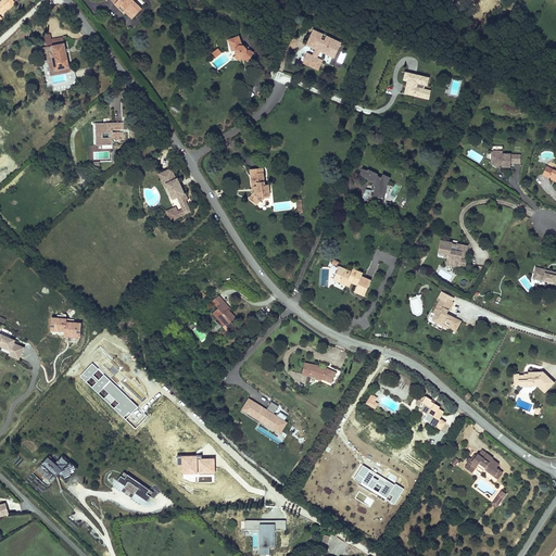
[(15,2),(13,0),(3,0),(0,3),(0,20),(2,19),(0,16),(0,14),(2,12),(4,14),(15,2)]
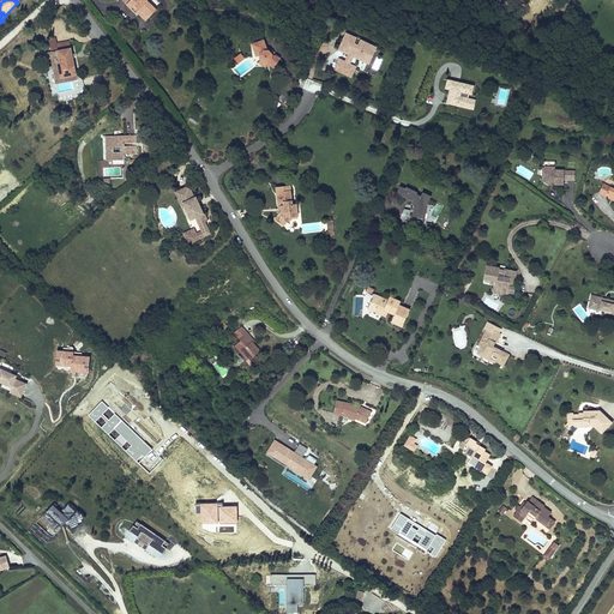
[(161,17),(143,0),(128,0),(125,5),(136,16),(137,14),(142,19),(143,17),(145,20),(149,16),(156,22),(161,17)]
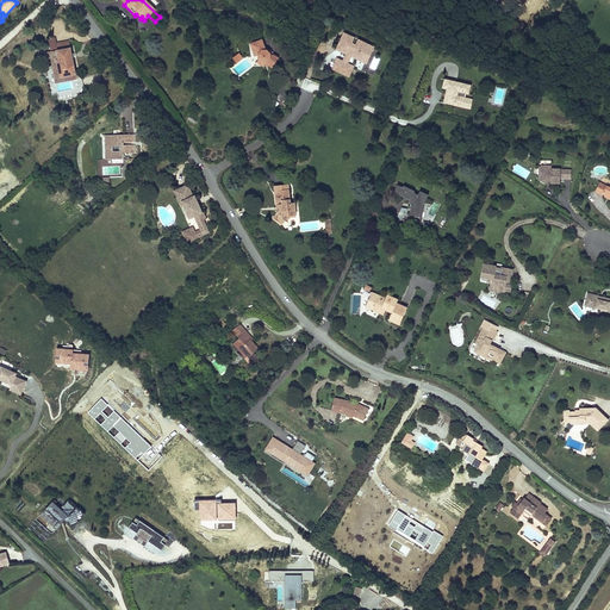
[(155,22),(148,16),(144,20),(142,17),(141,19),(149,27),(155,22)]
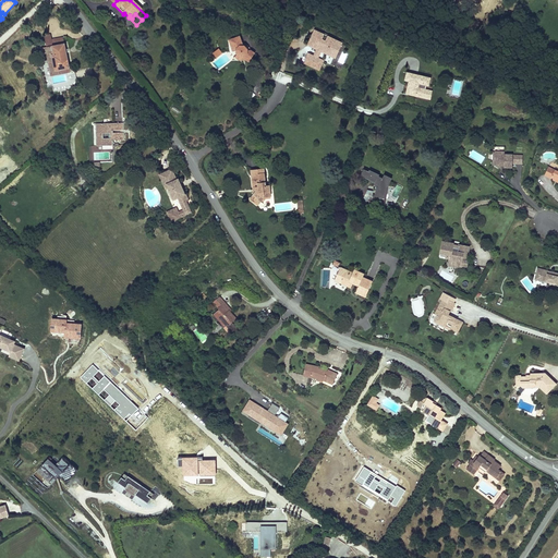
[(52,47),(64,45),(63,37),(51,39),(49,33),(43,35),(46,49),(48,48),(49,53),(52,52),(52,56),(53,56),(52,47)]
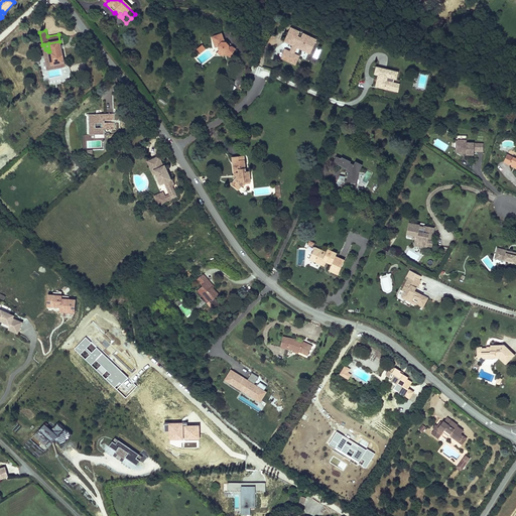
[(313,38),(292,30),(287,43),(307,51),(313,38)]
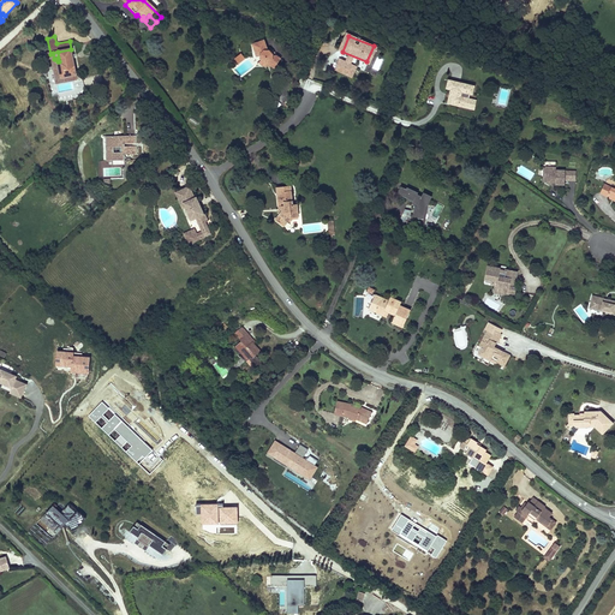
[(267,52),(263,42),(251,47),(256,59),(260,58),(260,60),(261,61),(262,64),(263,65),(266,66),(267,66),(268,66),(274,71),(281,61),(276,59),(273,60),(273,59),(273,57),(272,55),(272,54),(269,53),(268,52),(267,52)]
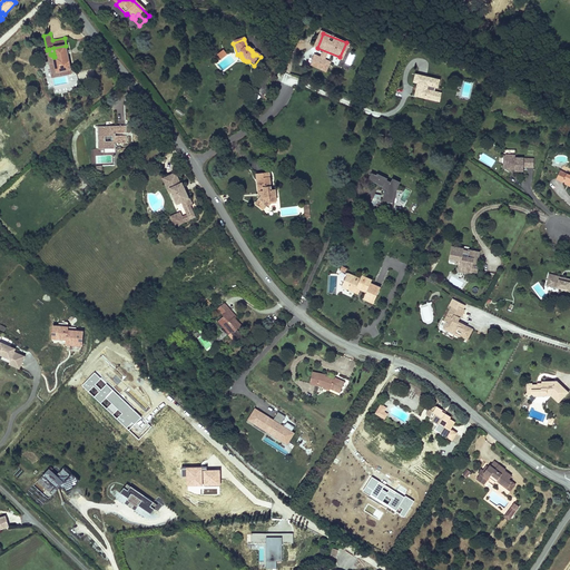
[(350,45),(346,42),(340,57),(343,58),(350,45)]
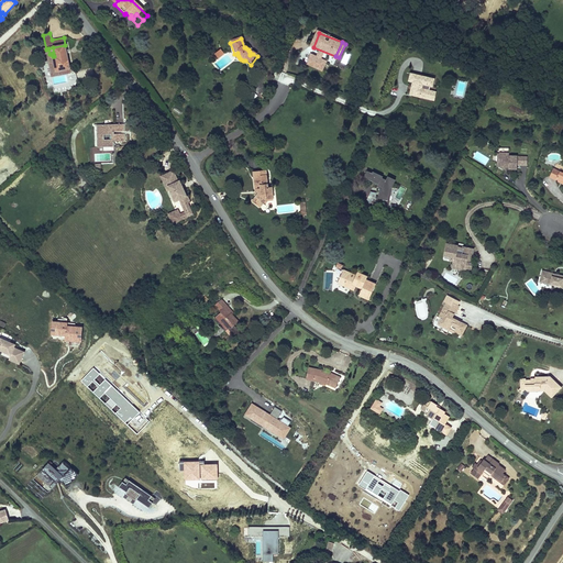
[(70,68),(65,45),(53,47),(54,56),(53,56),(55,65),(51,66),(53,73),(56,72),(70,68)]
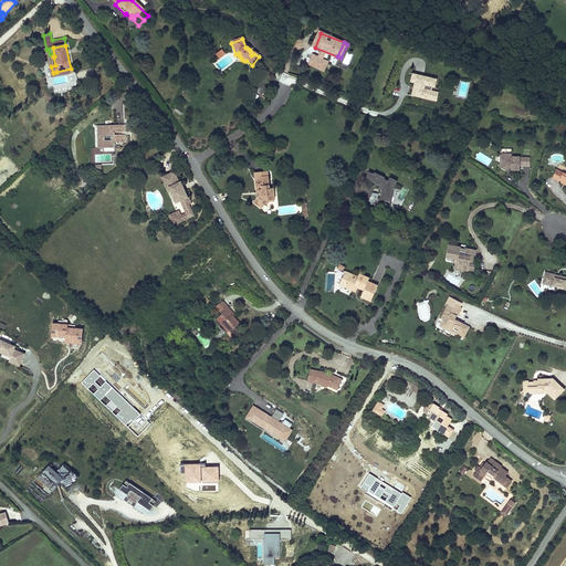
[(218,61),(223,56),(220,51),(215,55),(218,61)]
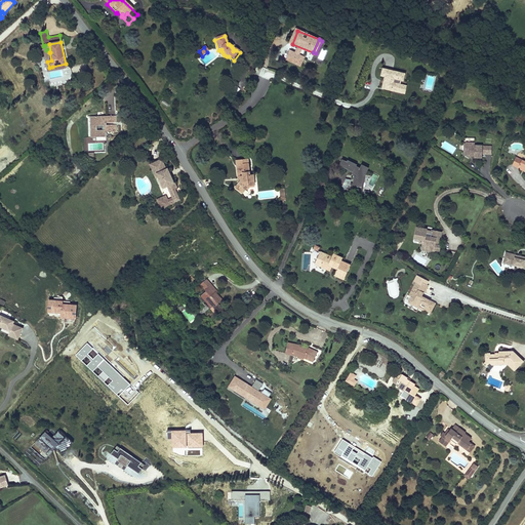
[(294,63),(297,55),(291,52),(288,61),(294,63)]
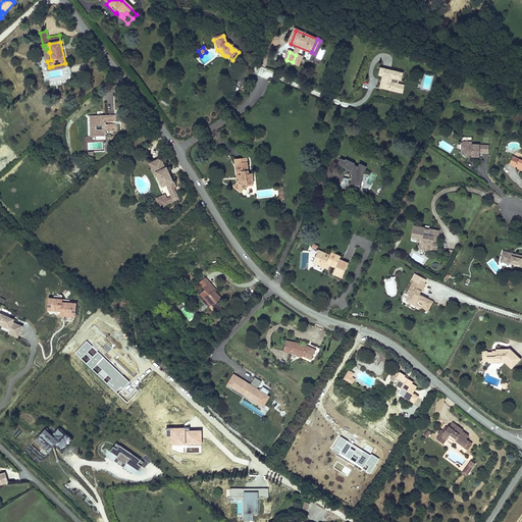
[(304,58),(296,55),(293,62),(301,65),(304,58)]
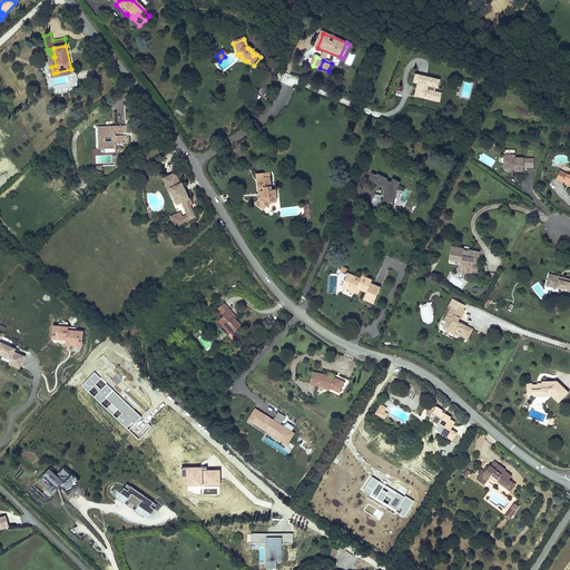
[(434,92),(435,88),(438,89),(439,81),(426,78),(428,77),(416,75),(416,76),(415,76),(414,84),(418,85),(416,89),(419,90),(419,92),(416,91),(415,97),(434,101),(436,94),(434,92)]
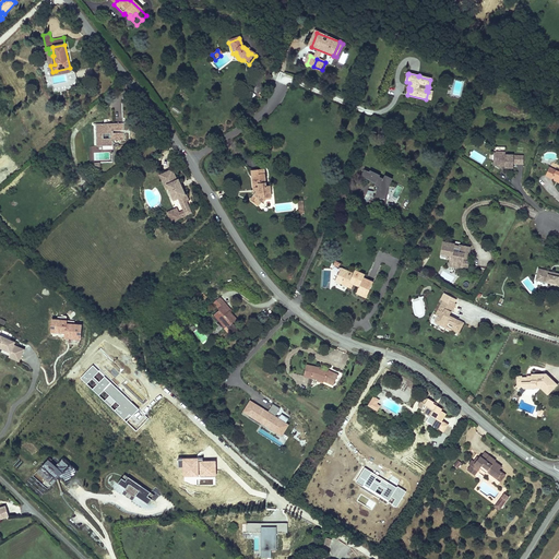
[(120,120),(106,120),(106,122),(100,122),(100,120),(93,120),(94,142),(111,142),(110,137),(120,137),(120,130),(111,130),(111,127),(120,127),(120,120)]
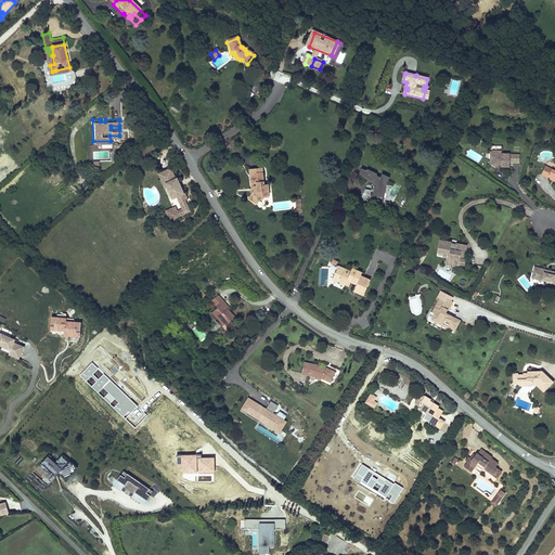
[(511,156),(511,155),(502,155),(502,152),(492,153),(493,155),(493,158),(494,158),(494,162),(490,162),(490,167),(493,167),(495,169),(500,166),(502,166),(502,169),(511,169),(511,164),(511,156)]
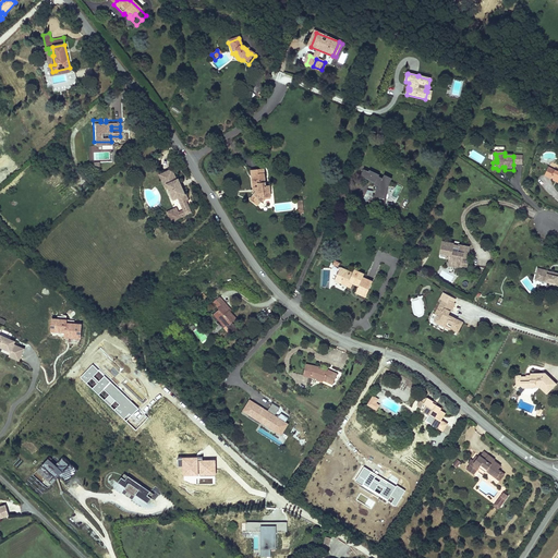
[(169,162),(159,167),(164,178),(161,179),(164,182),(170,195),(173,193),(179,204),(182,209),(190,206),(184,195),(186,194),(184,189),(183,189),(176,172),(173,173),(169,162)]
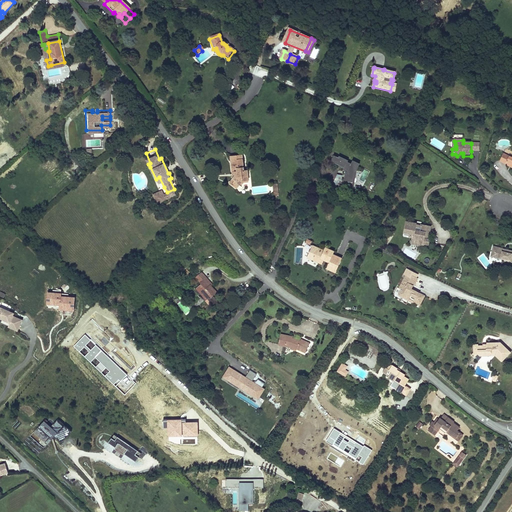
[(150,163),(146,153),(142,155),(148,168),(150,167),(148,164),(150,163)]
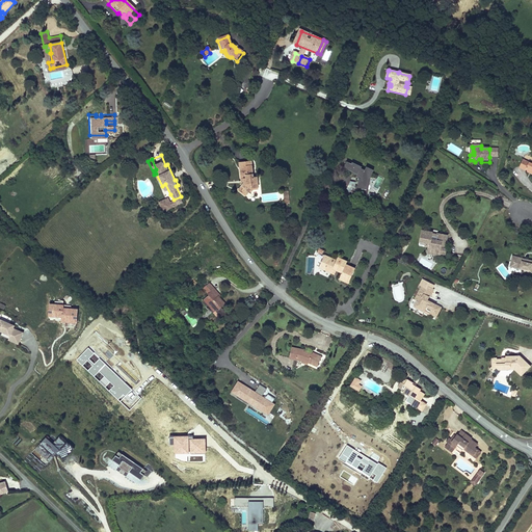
[(531,163),(531,165),(528,163),(524,161),(521,169),(528,173),(529,171),(531,173),(531,163)]
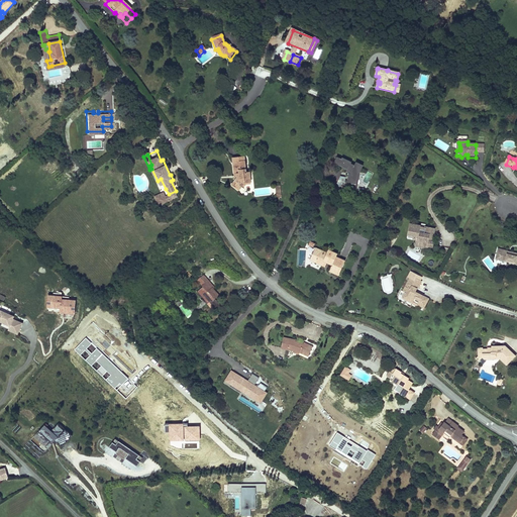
[(247,175),(245,160),(233,161),(234,176),(237,176),(237,181),(235,184),(232,187),(239,193),(246,185),(251,184),(250,175),(247,175)]
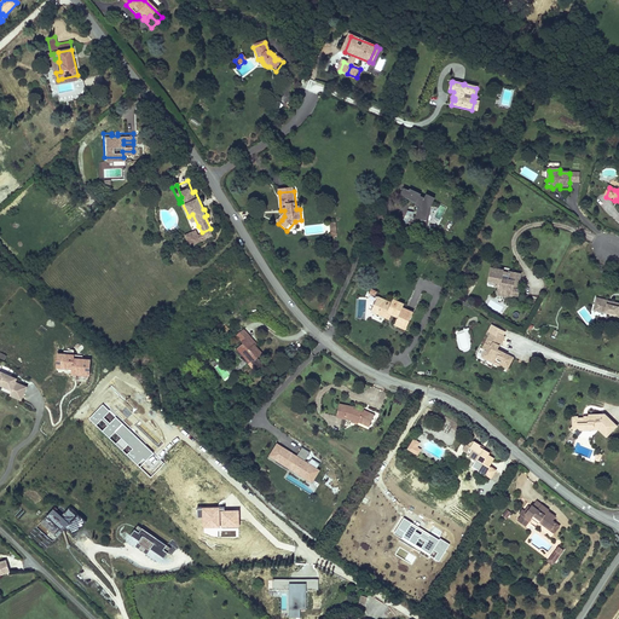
[(432,209),(434,204),(426,201),(426,202),(404,191),(400,198),(406,201),(406,202),(417,207),(416,209),(418,210),(416,221),(415,221),(414,229),(421,230),(422,226),(423,226),(423,224),(427,224),(431,209),(432,209)]
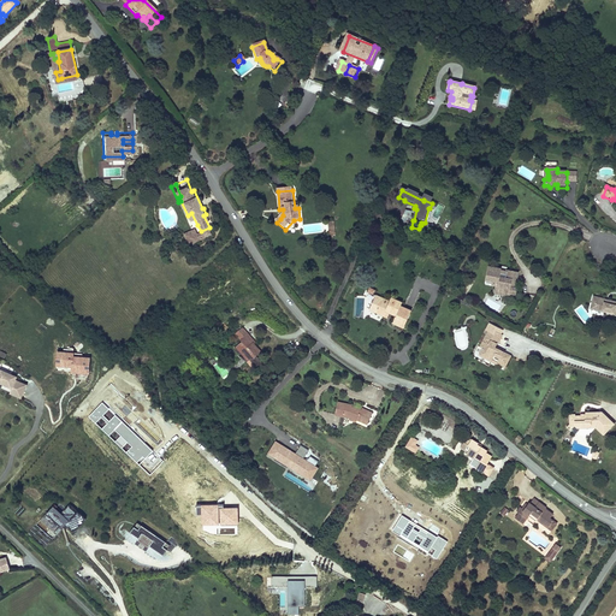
[(401,225),(412,227),(413,220),(413,214),(407,213),(401,225)]
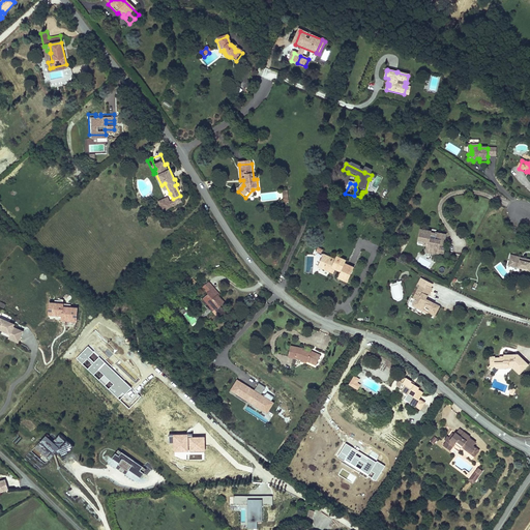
[(158,206),(173,199),(170,194),(166,196),(164,193),(153,197),(158,206)]
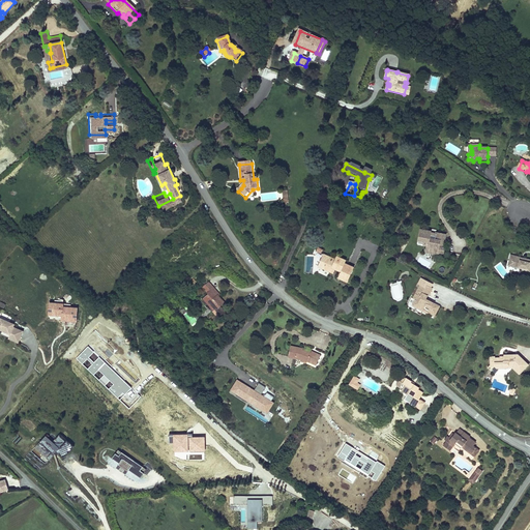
[(445,243),(447,236),(423,232),(420,246),(429,247),(429,251),(434,252),(434,254),(441,255),(445,256),(446,251),(444,251),(443,251),(444,243),(445,243)]
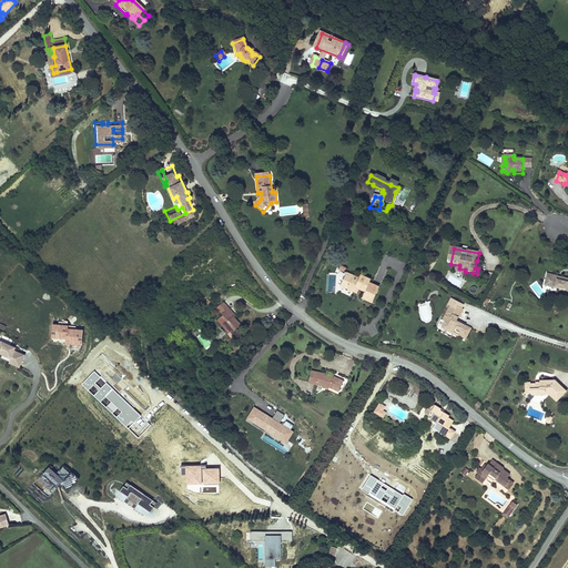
[(567,292),(567,279),(549,274),(548,280),(550,280),(549,286),(561,290),(561,291),(567,292)]
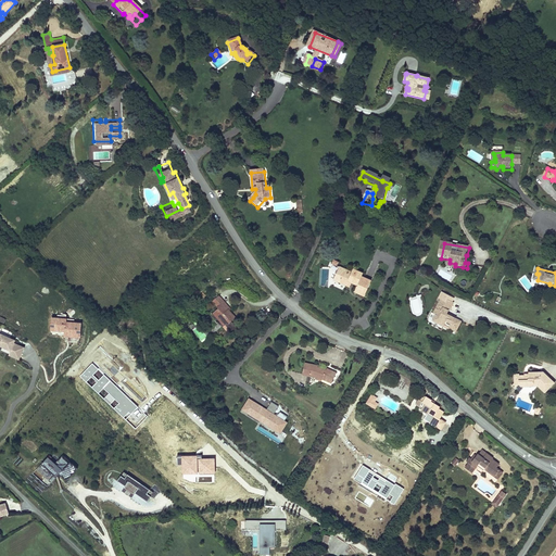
[(333,280),(349,288),(351,285),(356,288),(354,292),(363,298),(371,282),(362,277),(363,276),(353,270),(351,274),(344,270),(341,276),(338,274),(333,280)]
